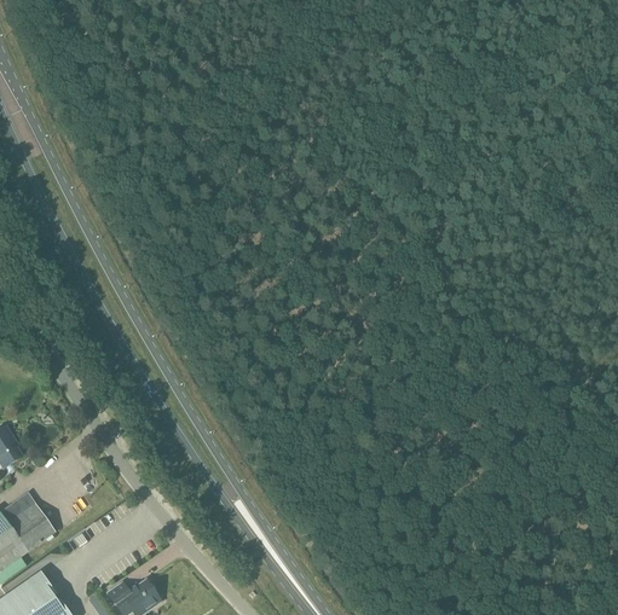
[(23,454),(12,439),(15,437),(7,425),(0,429),(0,458),(5,466),(23,454)]
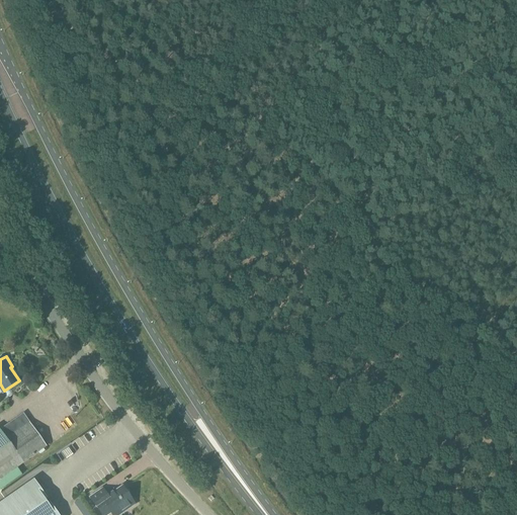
[(0,487),(21,471),(17,465),(47,444),(25,413),(3,429),(0,425),(0,487)]
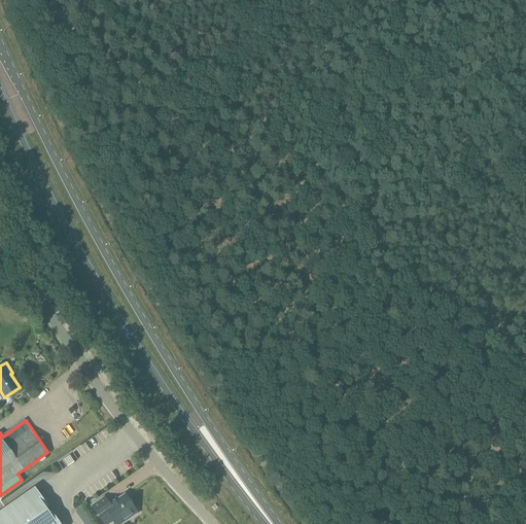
[(64,427),(58,430),(60,433),(56,435),(60,445),(75,438),(71,430),(66,432),(64,427)]
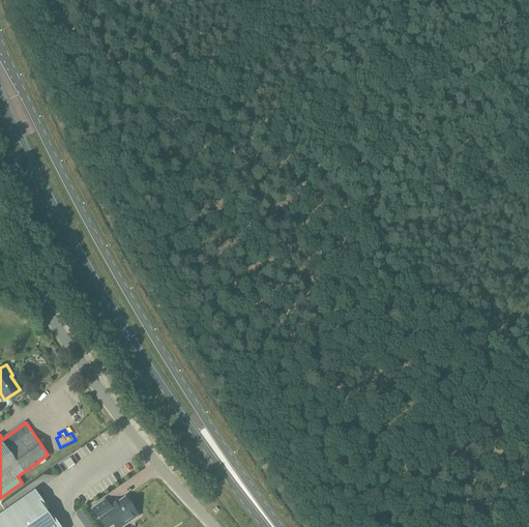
[(63,526),(36,489),(0,514),(0,526),(63,526)]
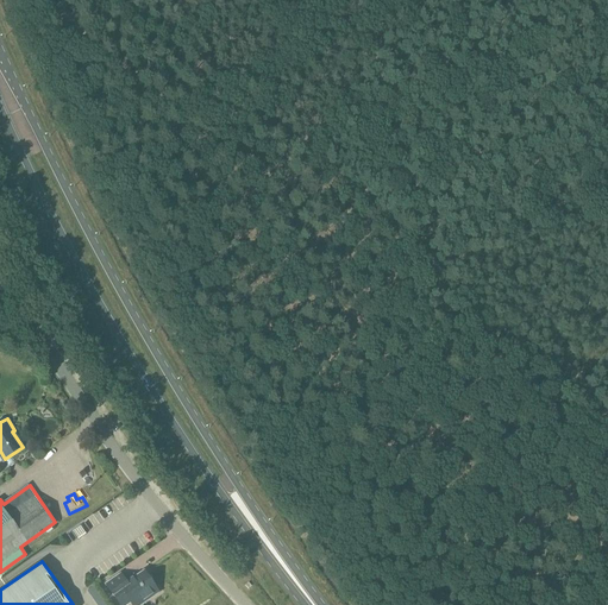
[(136,604),(150,596),(149,593),(157,587),(145,569),(136,575),(136,574),(131,578),(130,577),(126,579),(121,572),(107,581),(124,604),(132,599),(136,604)]
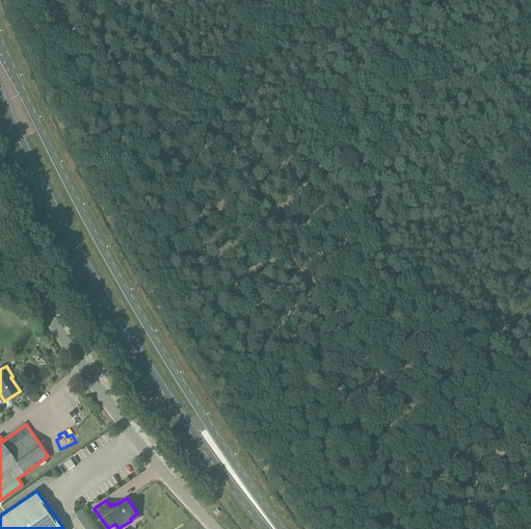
[(90,528),(84,514),(77,518),(82,528),(90,528)]
